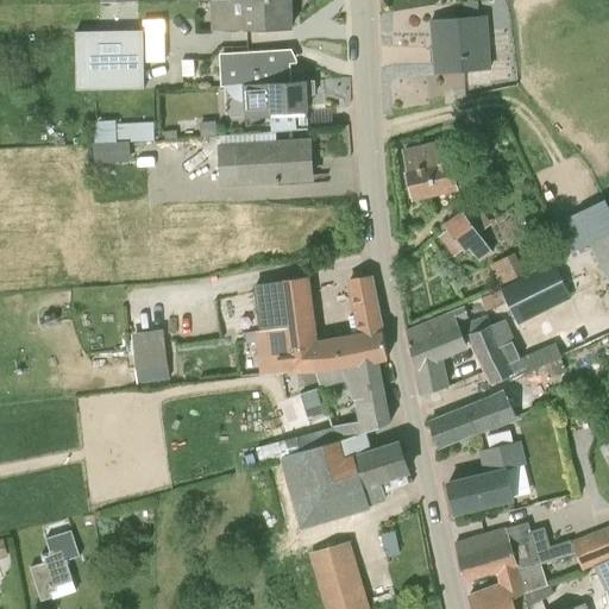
[(244,0),(246,30),(246,31),(292,29),(289,0),(244,0)]
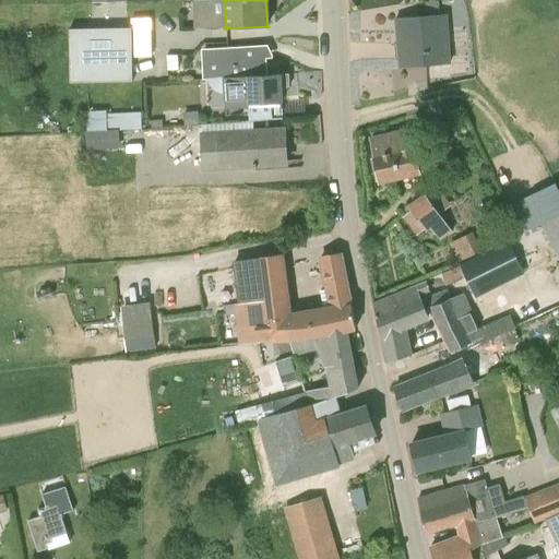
[(397,38),(400,60),(401,68),(449,64),(444,14),(403,18),(404,38),(397,38)]
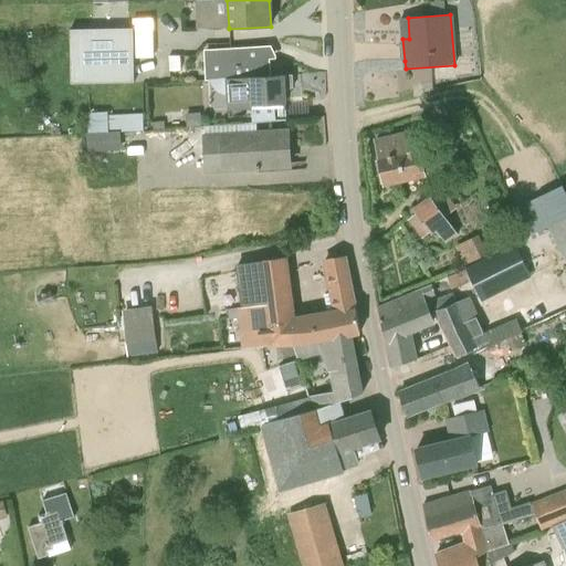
[(71,30),(72,83),(133,82),(132,29),(71,30)]
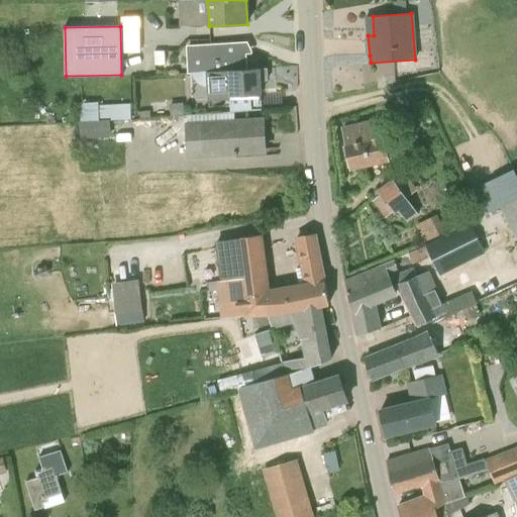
[(206,71),(206,72),(247,70),(245,41),(185,45),(187,72),(206,71)]
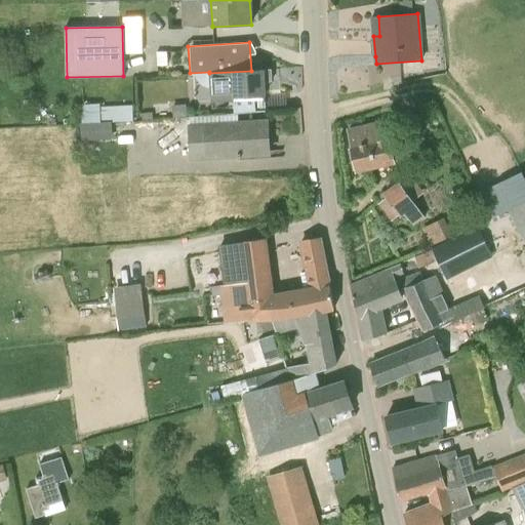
[(169,52),(158,53),(158,67),(169,67),(169,52)]
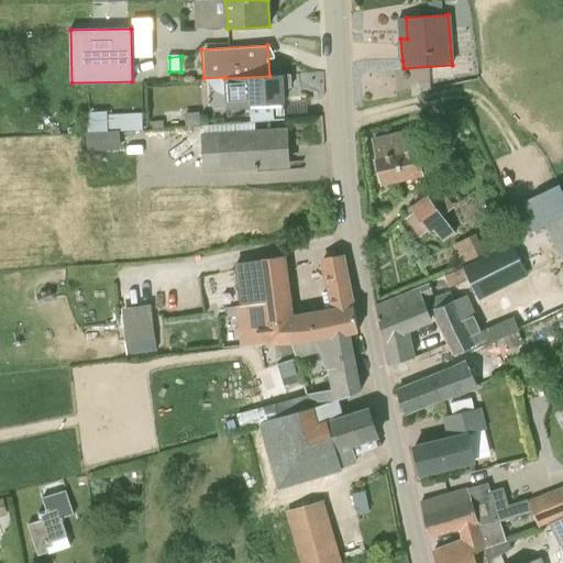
[(250,108),(251,122),(255,122),(285,120),(284,88),(291,88),(290,76),(291,76),(291,75),(269,76),(224,78),(225,109),(250,108)]
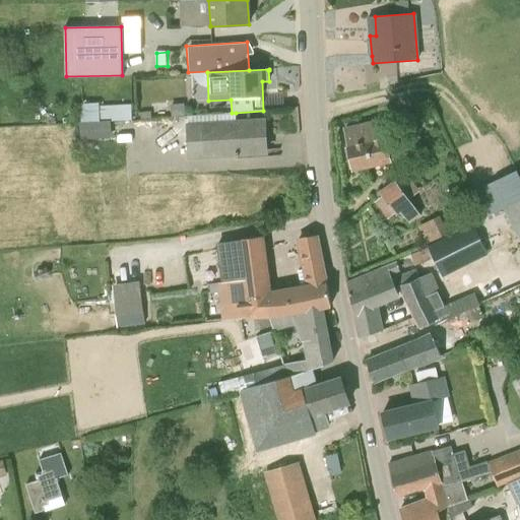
[(186,105),(172,106),(173,117),(187,116),(186,105)]
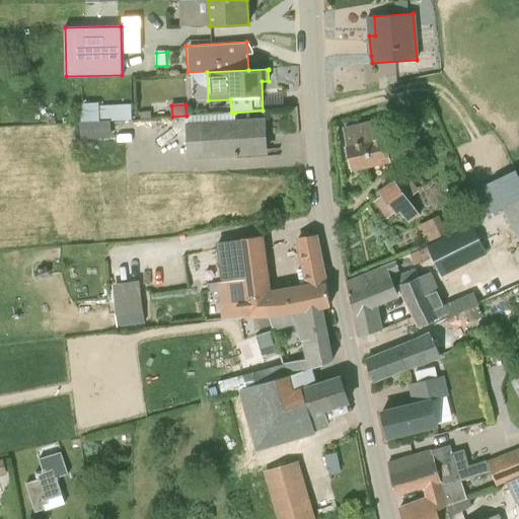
[(235,113),(231,113),(188,116),(191,157),(266,152),(264,121),(236,123),(235,113)]
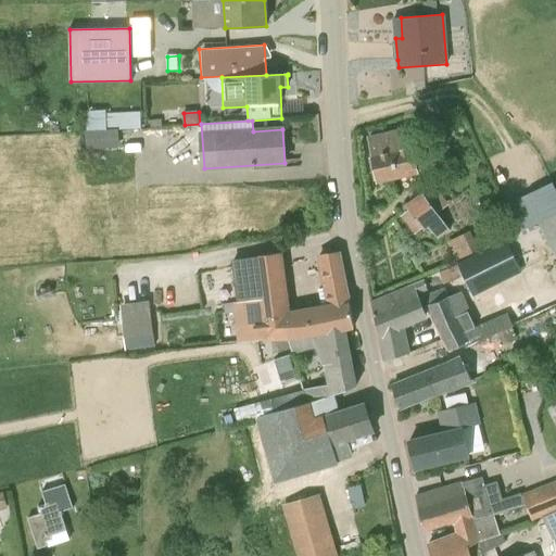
[(117,131),(86,133),(87,148),(118,146),(117,131)]
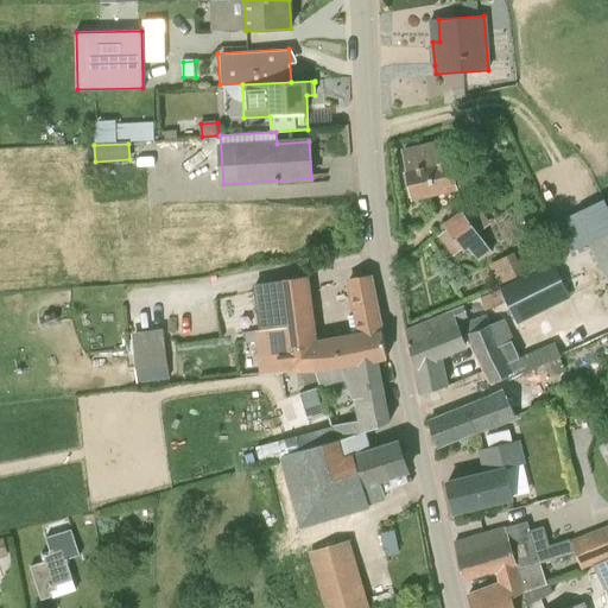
[(447,144),(403,153),(412,196),(456,188),(447,144)]
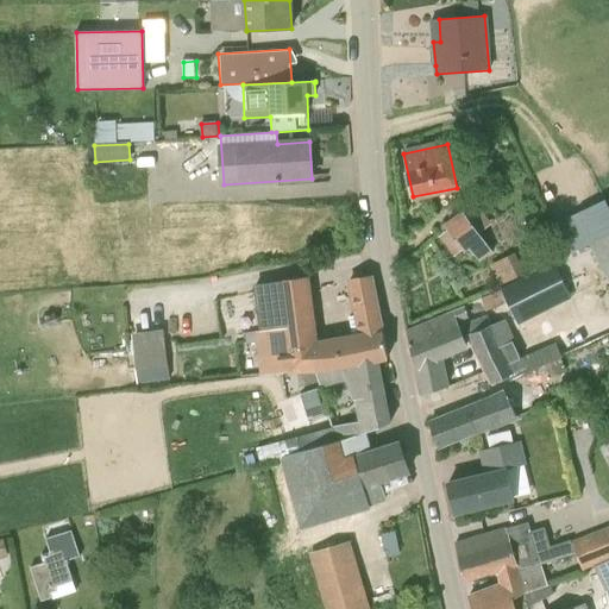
[(566,252),(603,233),(590,208),(553,226),(566,252)]
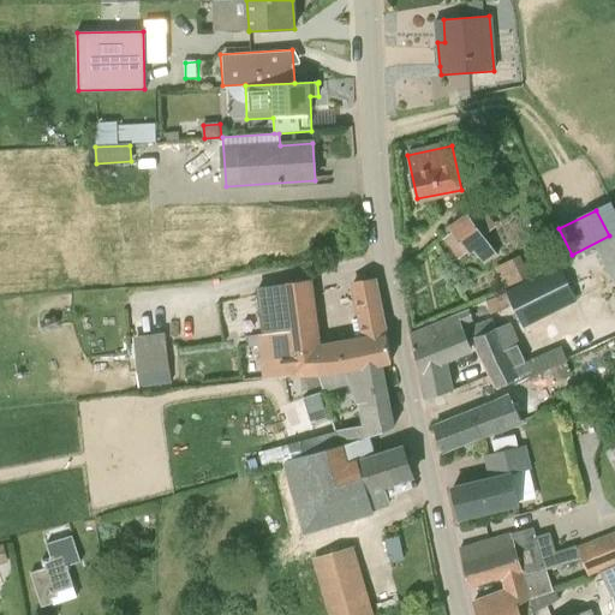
[(467,214),(449,228),(467,252),(473,249),(484,262),(496,252),(484,237),(469,215),(467,214)]
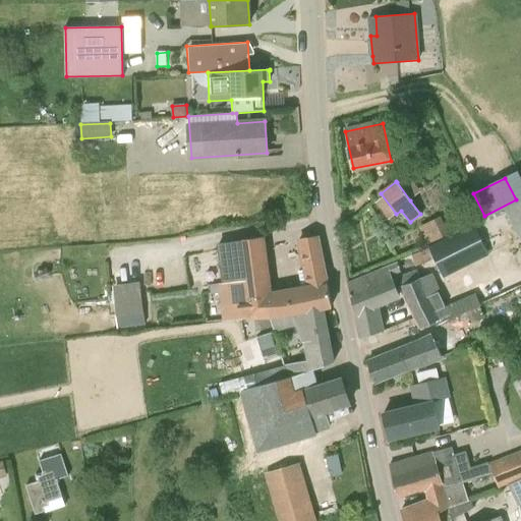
[(430,240),(450,232),(442,213),(422,221),(430,240)]
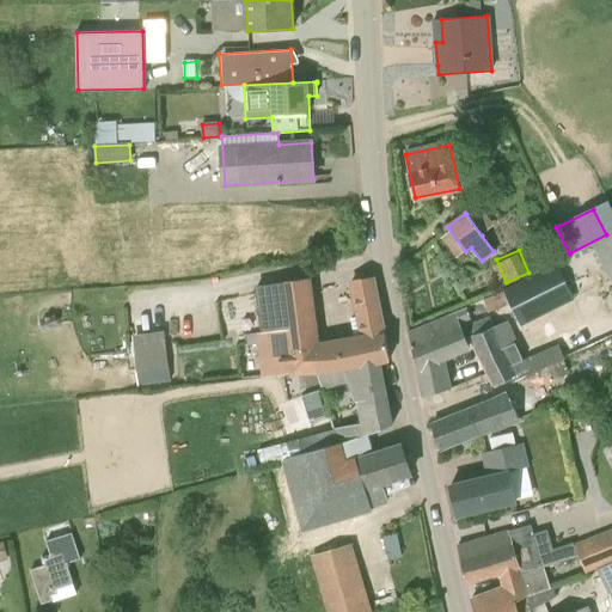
[(542,269),(552,264),(548,254),(537,258),(542,269)]
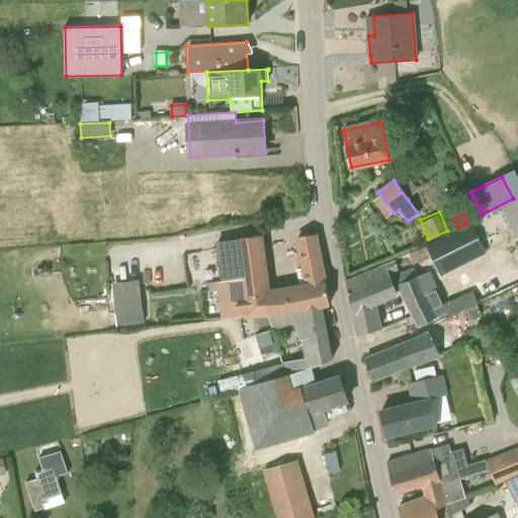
[(484,255),(468,227),(409,257),(414,266),(430,259),(438,276),(484,255)]
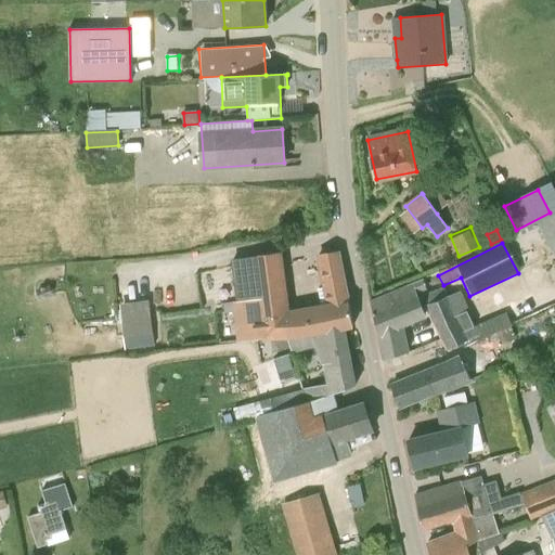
[(345,327),(351,326),(353,326),(349,302),(348,302),(337,252),(320,254),(327,307),(287,313),(279,253),(232,260),(237,301),(233,302),(237,341),(262,339),(263,340),(289,337),(345,327)]
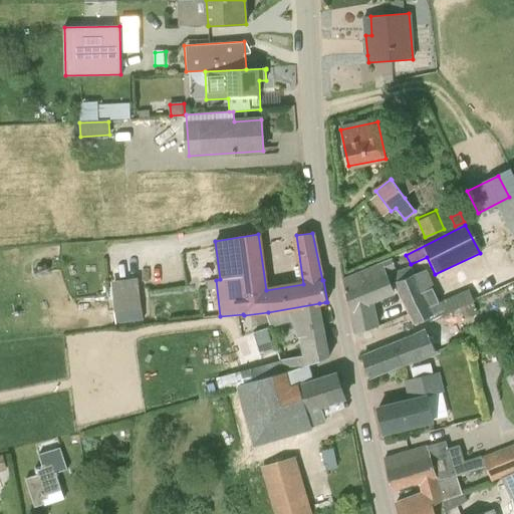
[(342,278),(350,310),(372,303),(394,295),(386,275),(396,271),(392,262),(342,278)]
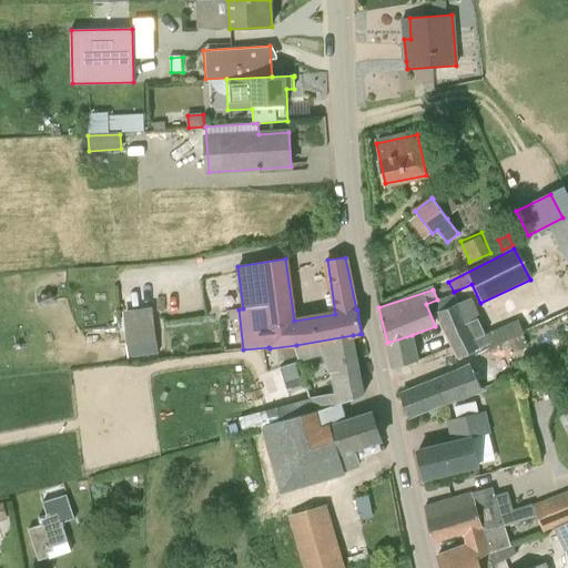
[(457,361),(490,345),(470,300),(438,313),(457,361)]
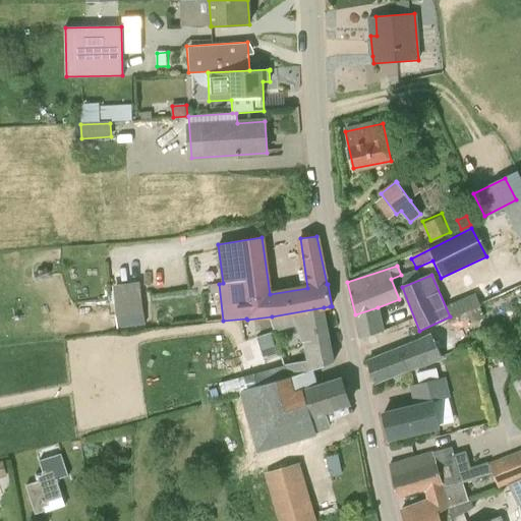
[(477,290),(451,301),(457,313),(482,302),(477,290)]
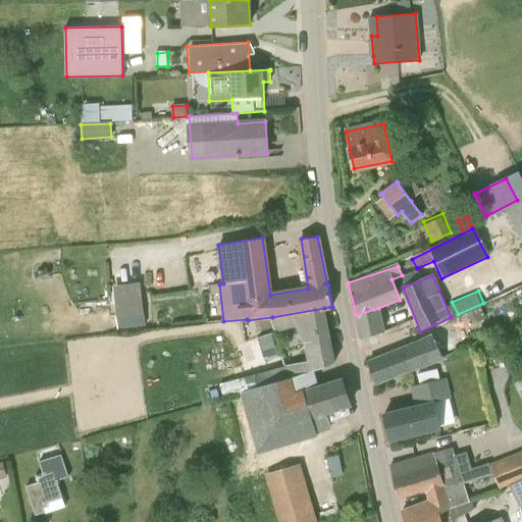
[(142,300),(115,304),(118,328),(145,325),(142,300)]
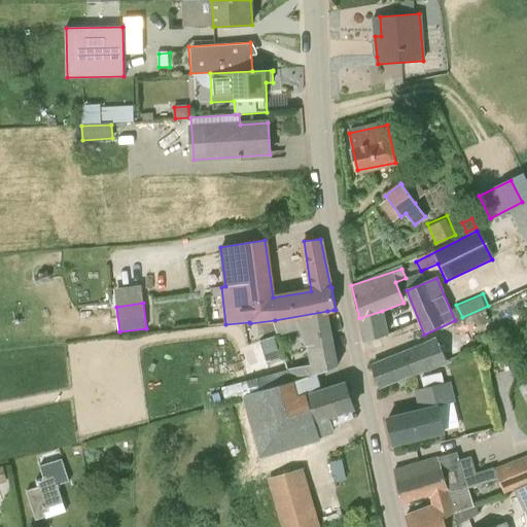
[(491,320),(486,310),(471,316),(477,326),(491,320)]
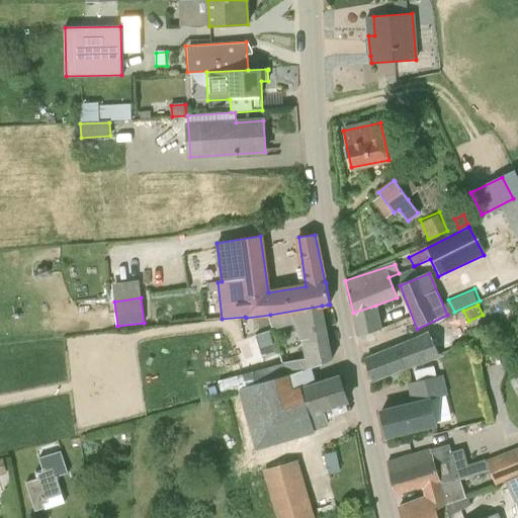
[(322,306),(270,315),(271,317),(273,326),(275,331),(296,324),(300,341),(300,340),(305,359),(281,363),(284,377),(286,376),(331,360),(332,360),(322,306)]
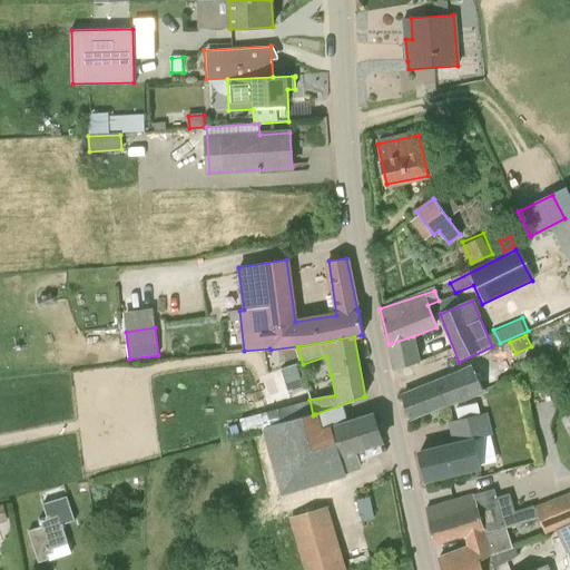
[(282,364),(301,359),(298,349),(279,351),(282,364)]
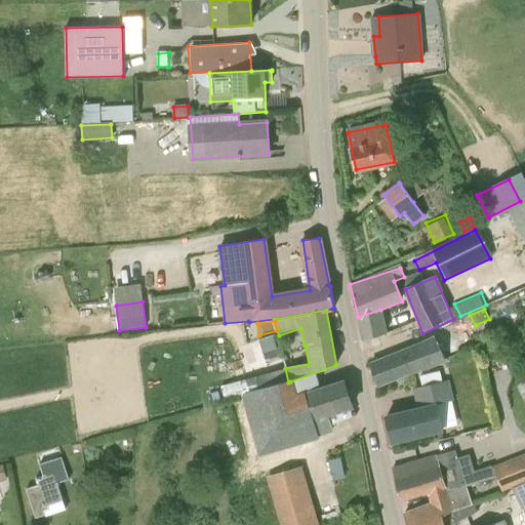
[(370,365),(377,385),(409,375),(425,370),(423,368),(445,360),(438,342),(435,338),(415,347),(415,348),(370,365)]
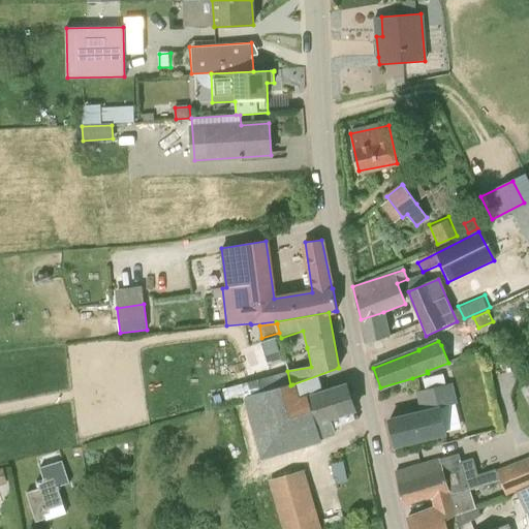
[(231,403),(249,398),(290,385),(287,371),(227,390),(231,403)]
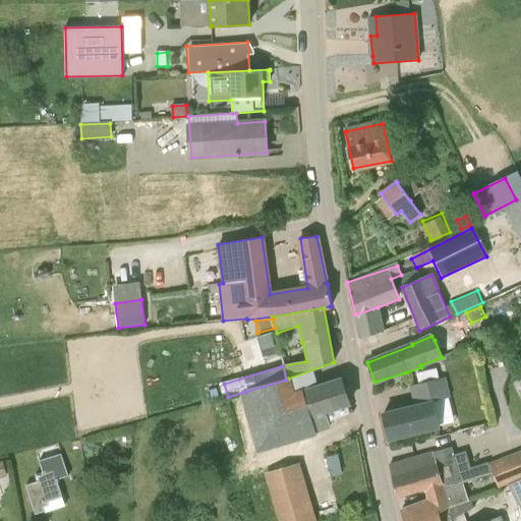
[(282,444),(331,425),(326,411),(350,403),(342,380),(293,395),(288,379),(286,380),(245,392),(263,449),(282,443),(282,444)]
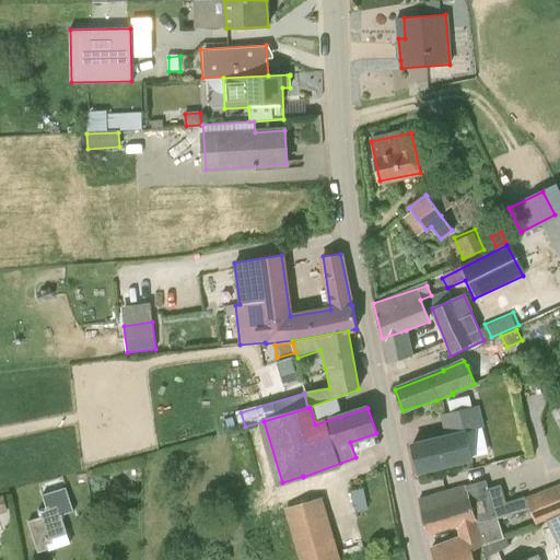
[(474,407),(442,415),(447,434),(435,438),(435,439),(412,444),(418,471),(469,459),(463,433),(479,429),(474,407)]
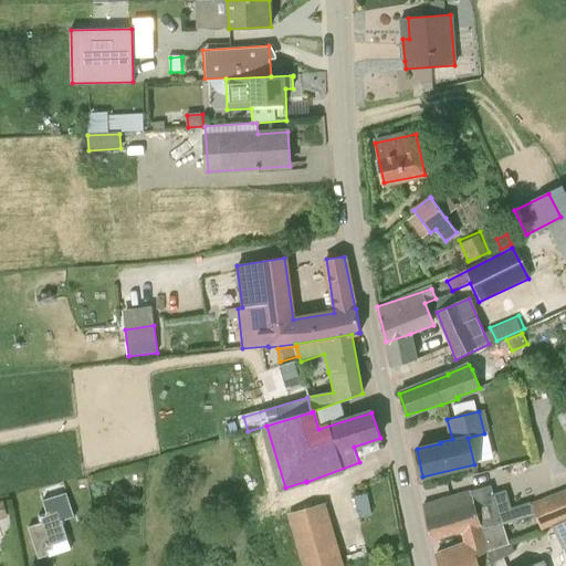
[(491,565),(492,565),(491,564),(488,555),(513,545),(512,543),(509,544),(502,524),(493,527),(481,489),(422,505),(426,519),(431,540),(461,530),(465,543),(436,554),(438,565),(491,565)]
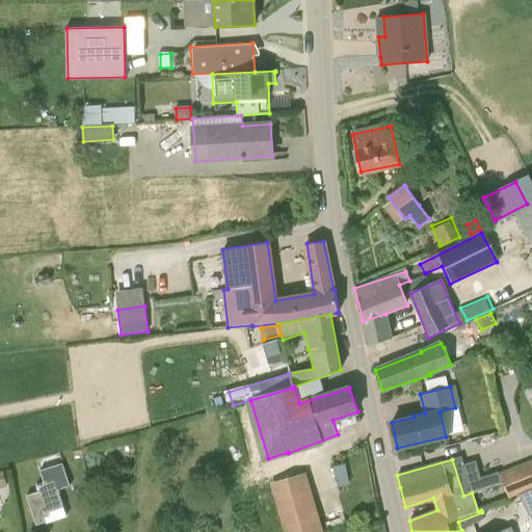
[(509,498),(519,495),(531,488),(531,460),(500,474),(509,498)]
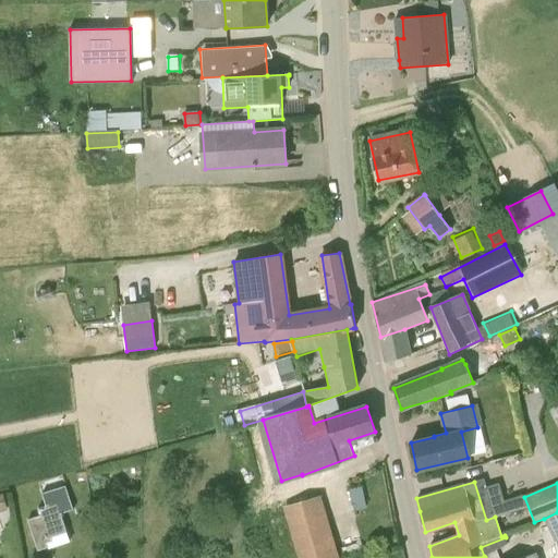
[(349,489),(353,510),(365,508),(361,487),(349,489)]
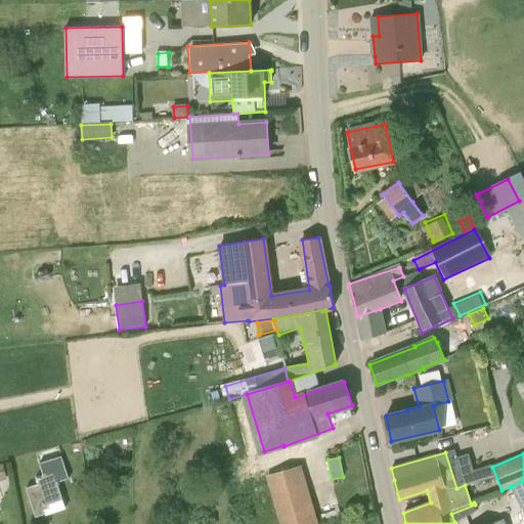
[(269,469),(281,523),(320,523),(306,460),(269,469)]
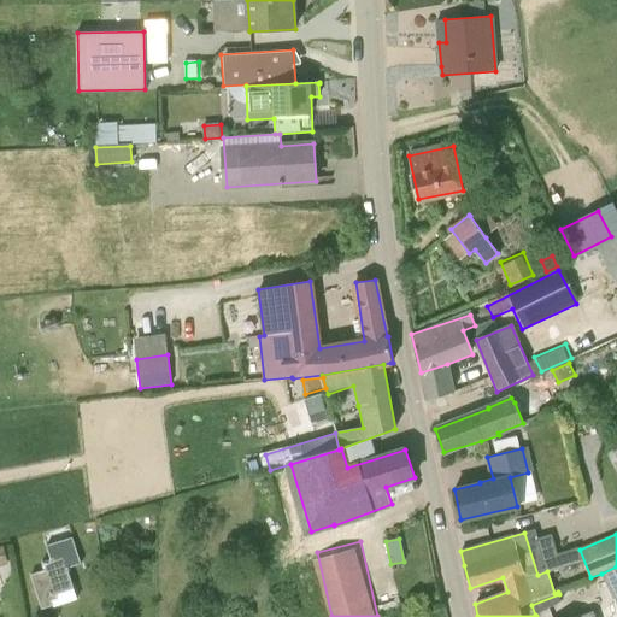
[(0,546),(0,566),(11,564),(5,546),(0,546)]
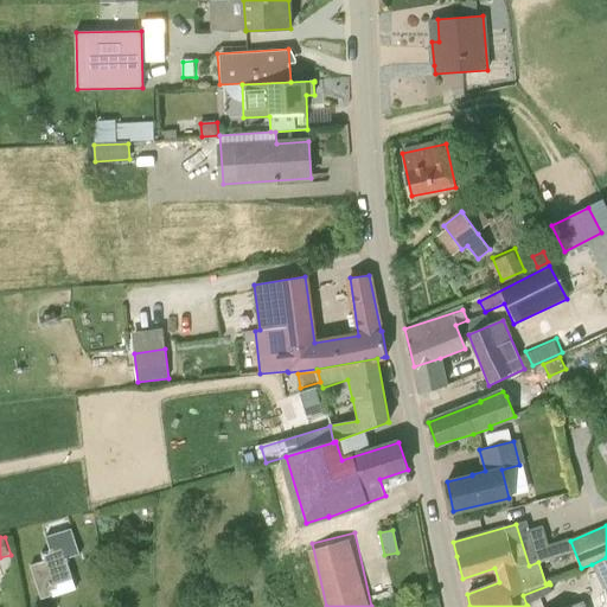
[(43,562),(30,566),(42,599),(76,588),(62,547),(40,554),(43,562)]
